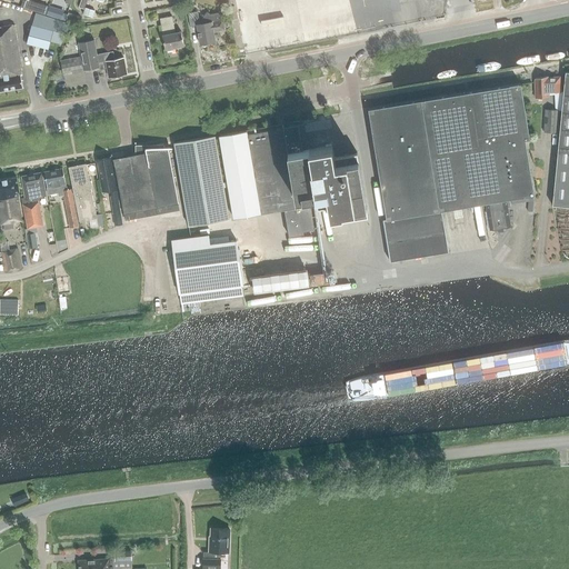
[(351,0),(351,15),(372,15),(372,5),(365,5),(365,0),(351,0)]
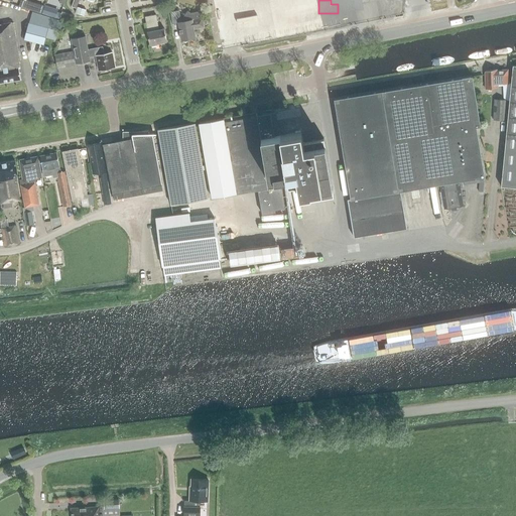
[(41,13),(43,6),(35,3),(33,11),(41,13)]
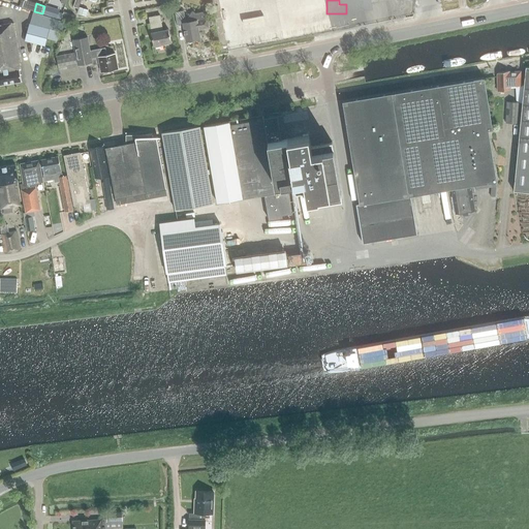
[(62,13),(59,12),(60,10),(45,5),(42,13),(60,20),(62,13)]
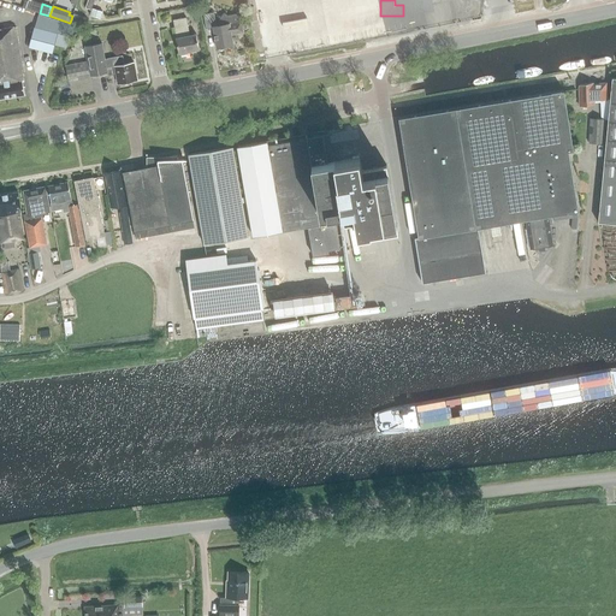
[(92,9),(89,16),(100,19),(102,12),(92,9)]
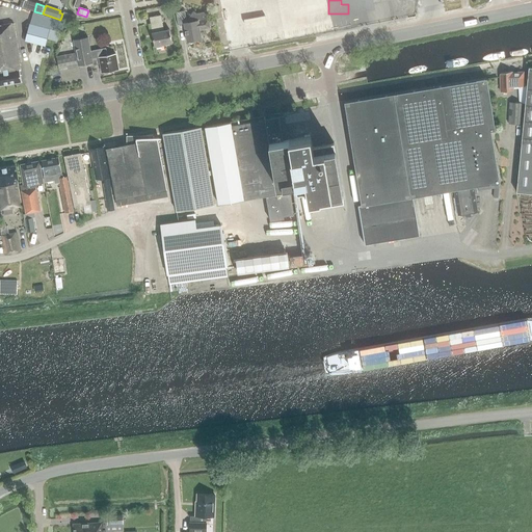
[(64,10),(62,18),(70,21),(72,14),(64,10)]
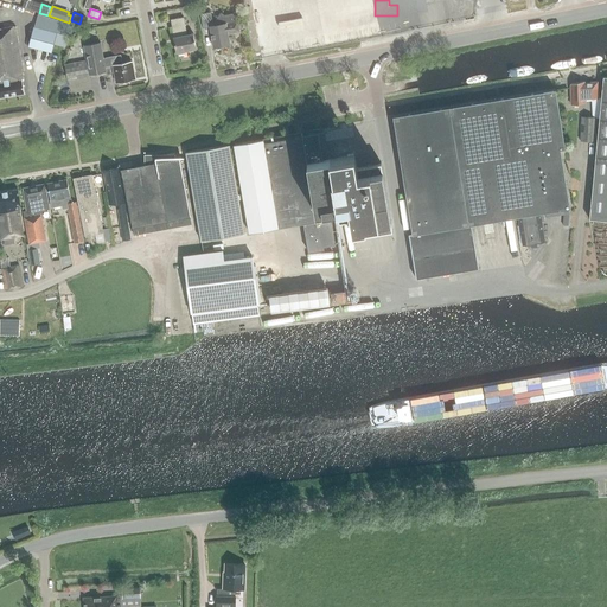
[(237,23),(236,18),(235,16),(234,16),(231,14),(224,17),(219,14),(215,21),(216,26),(212,27),(210,13),(199,16),(203,30),(210,29),(213,49),(229,45),(228,34),(240,32),(237,21),(237,23)]
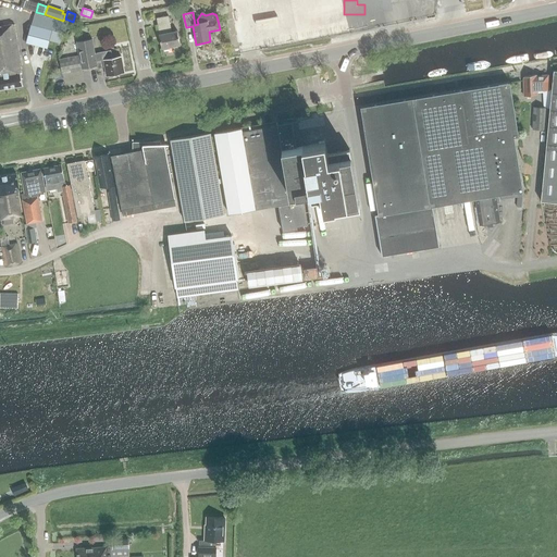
[(161,50),(180,46),(176,32),(171,34),(168,17),(156,20),(157,26),(158,26),(160,35),(158,36),(161,50)]
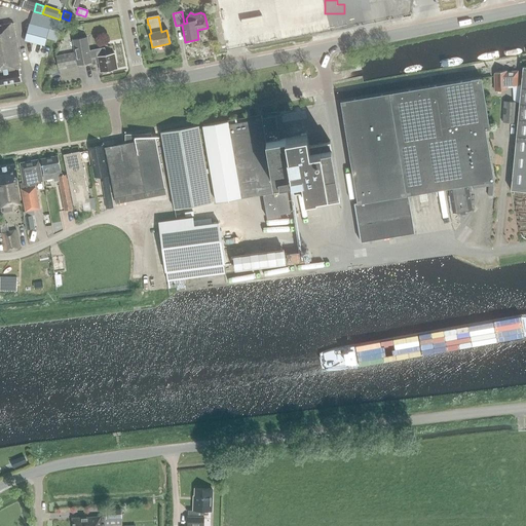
[(12,23),(0,25),(0,84),(21,81),(19,70),(20,70),(17,60),(20,60),(12,23)]
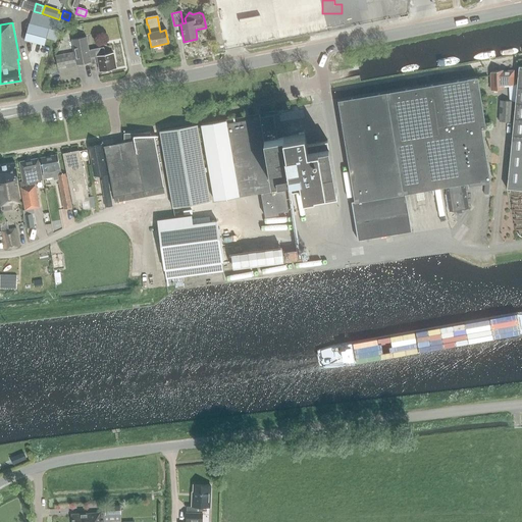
[(48,30),(29,24),(24,41),(44,46),(48,30)]
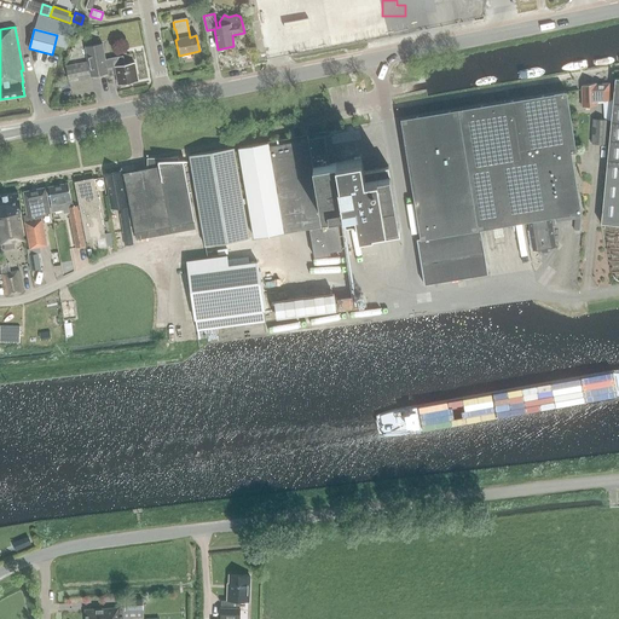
[(90,77),(108,74),(106,69),(114,67),(116,75),(117,75),(120,85),(136,81),(134,71),(136,71),(134,63),(123,65),(122,57),(104,61),(100,45),(85,47),(90,77)]
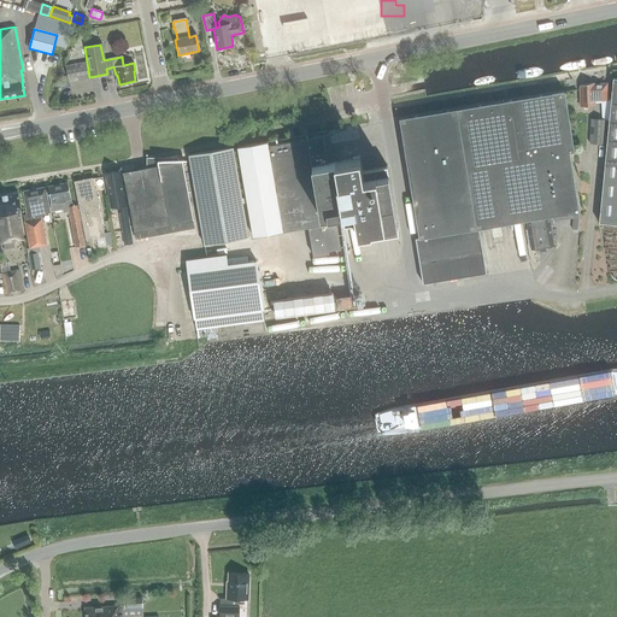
[(71,65),(74,80),(88,77),(86,63),(71,65)]
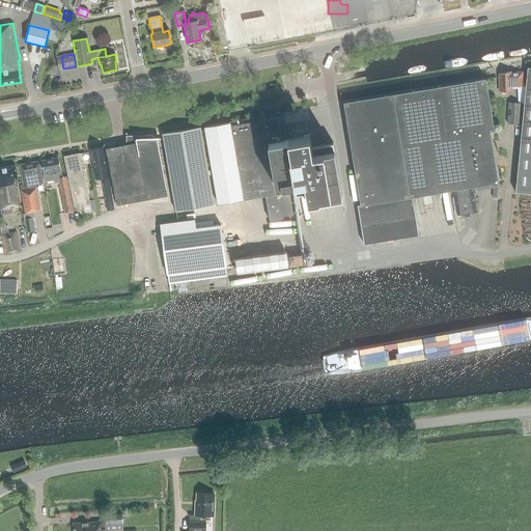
[(530,193),(530,67),(527,67),(514,192),(530,193)]
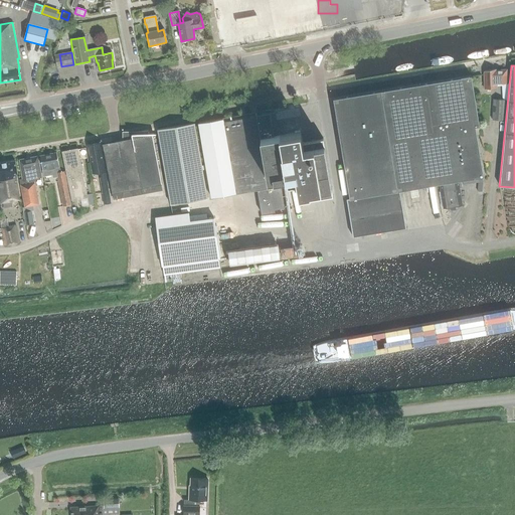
[(496,70),(495,69),(483,71),(484,89),(497,88),(496,83),(507,82),(506,69),(496,70)]
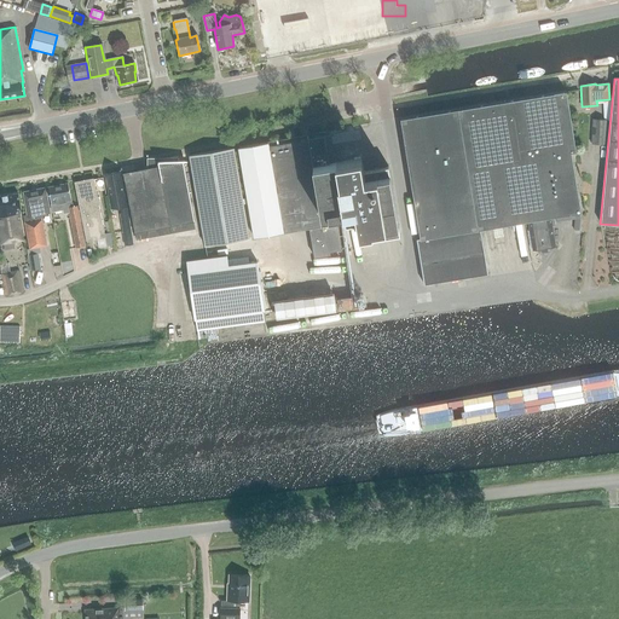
[(530,221),(531,230),(528,231),(532,252),(554,248),(550,226),(554,226),(553,218),(582,213),(571,152),(576,151),(566,92),(400,120),(418,239),(415,239),(422,284),(486,275),(479,231),(530,221)]
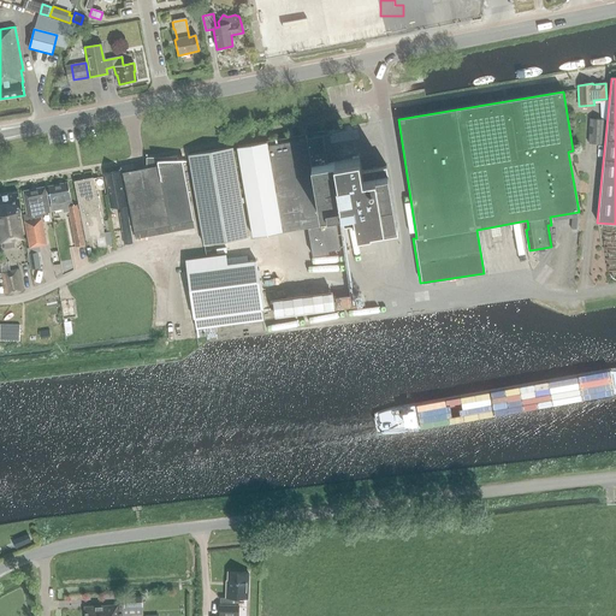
[(602,144),(604,120),(590,119),(587,143),(602,144)]
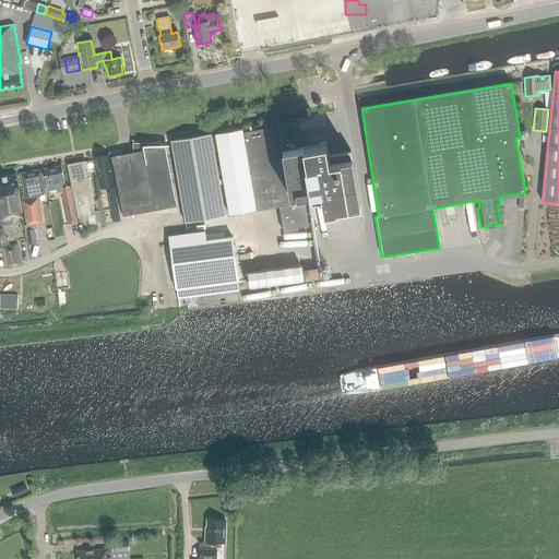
[(275,122),(215,133),(228,215),(278,206),(283,233),(298,229),(297,227),(309,225),(305,202),(294,204),(293,198),(311,193),(312,193),(313,202),(323,201),(326,218),(340,216),(363,212),(361,204),(353,158),(352,151),(329,155),(326,143),(304,146),(302,146),(299,131),(294,132),(293,122),(277,126),(276,122),(275,122)]
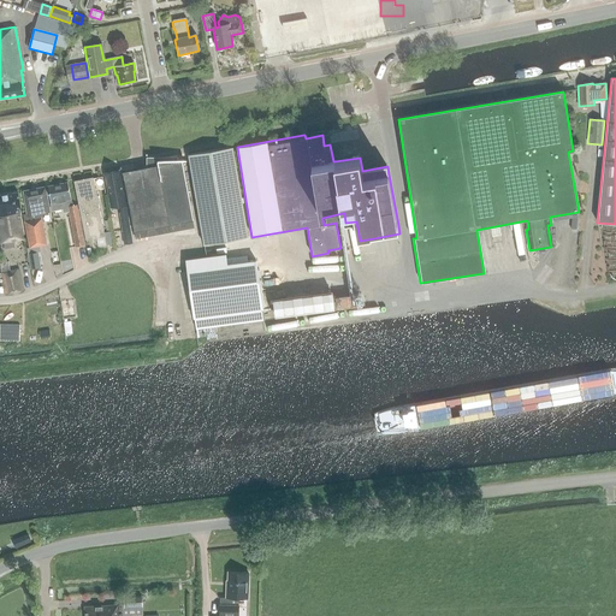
[(248,238),(232,148),(188,155),(203,246),(248,238)]
